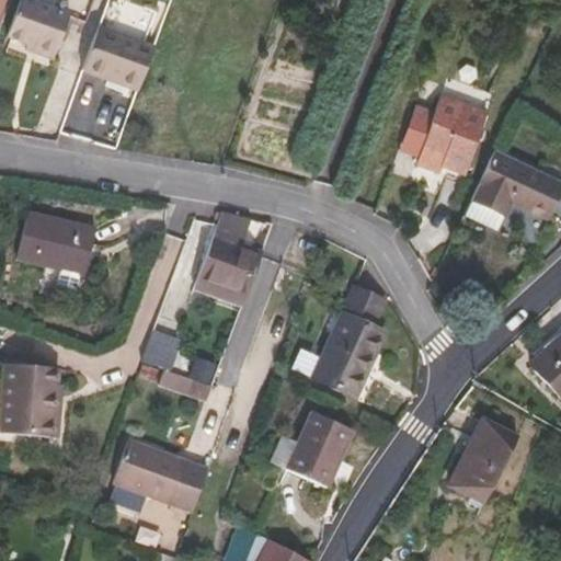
[(50,60),(67,15),(57,12),(24,0),(19,0),(6,37),(34,48),(33,54),(50,60)]
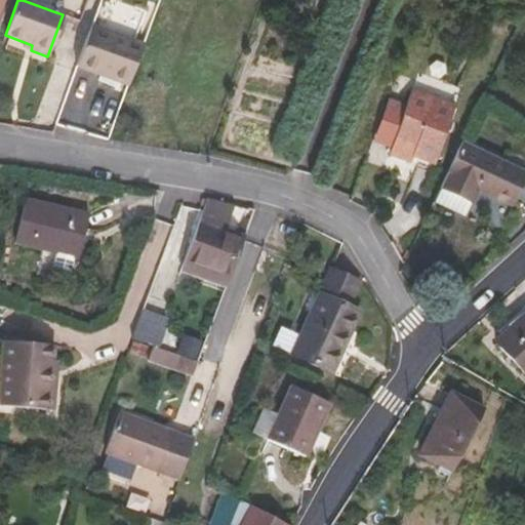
[(23,0),(53,11),(56,0),(23,0)]
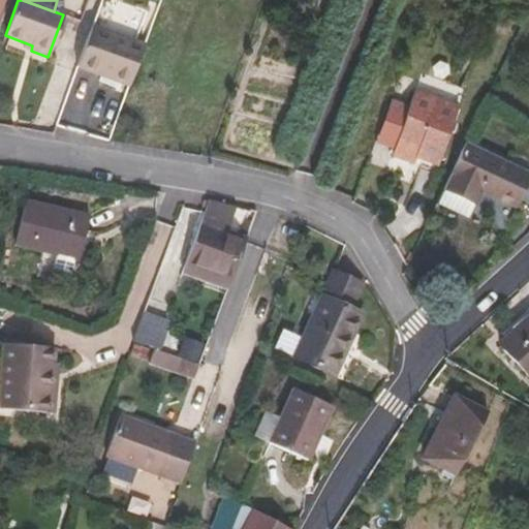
[(85,0),(68,0),(63,14),(78,20),(85,0)]
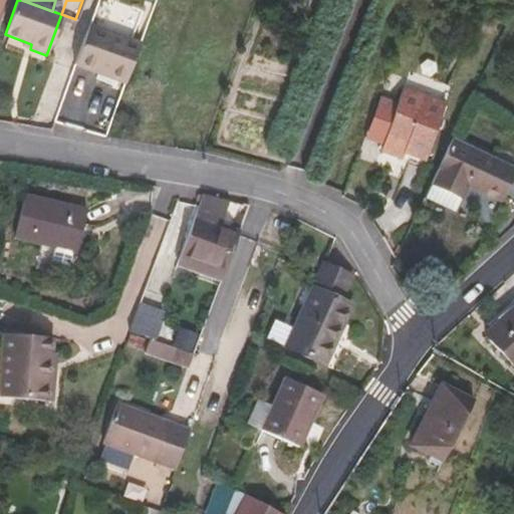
[(126,78),(139,44),(88,25),(74,65),(98,73),(99,68),(126,78)]
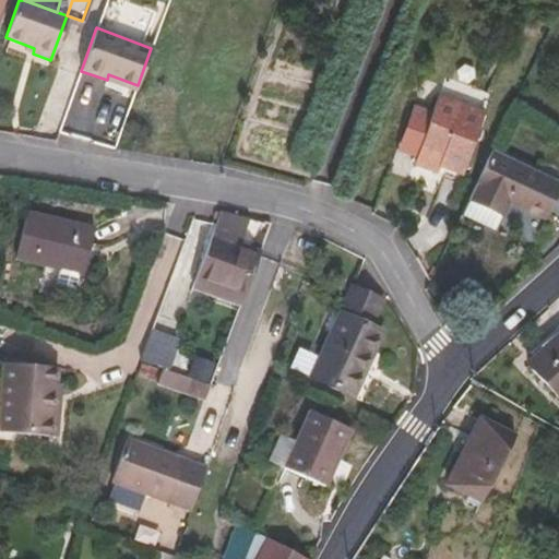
[(135,91),(138,85),(108,74),(107,80),(135,91)]
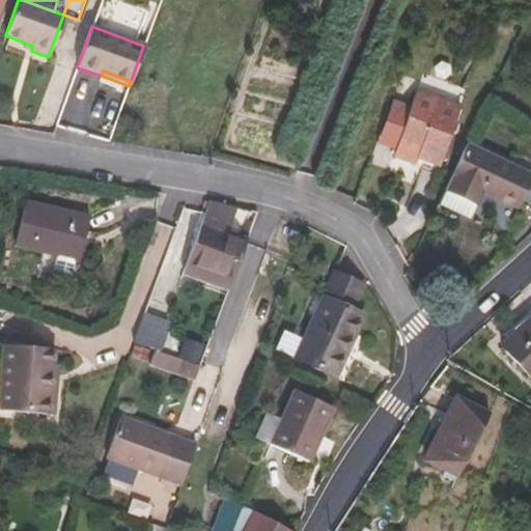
[(393,156),(418,93),(415,92),(410,109),(395,147),(392,156),(393,156)]
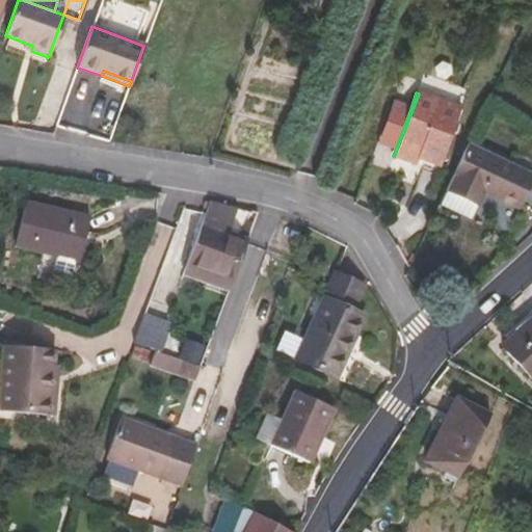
[(419,94),(394,156),(417,164),(419,158),(436,164),(459,108),(419,94)]
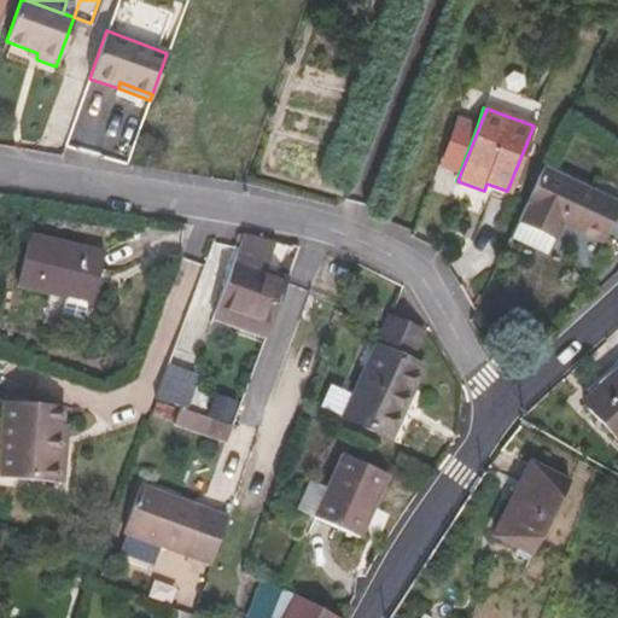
[(460,172),(477,127),(455,118),(438,164),(460,172)]
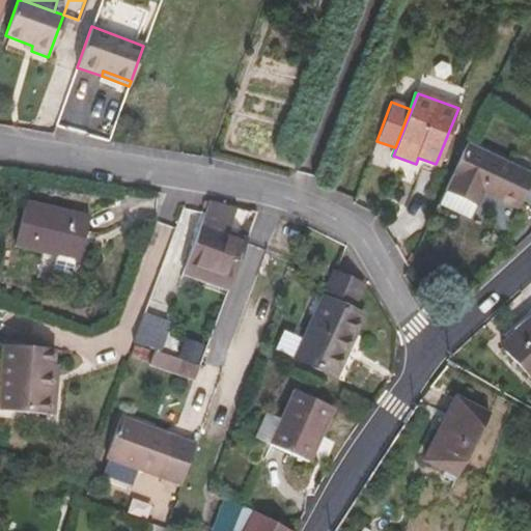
[(438,165),(459,108),(458,108),(436,164),(438,165)]
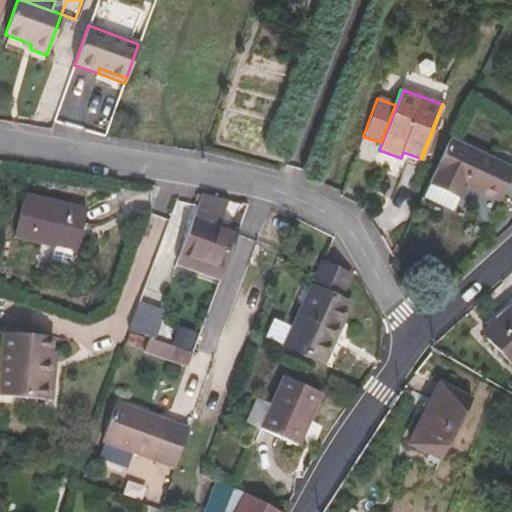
[(497,200),(511,169),(449,139),(428,183),(460,197),(465,186),(497,200)]
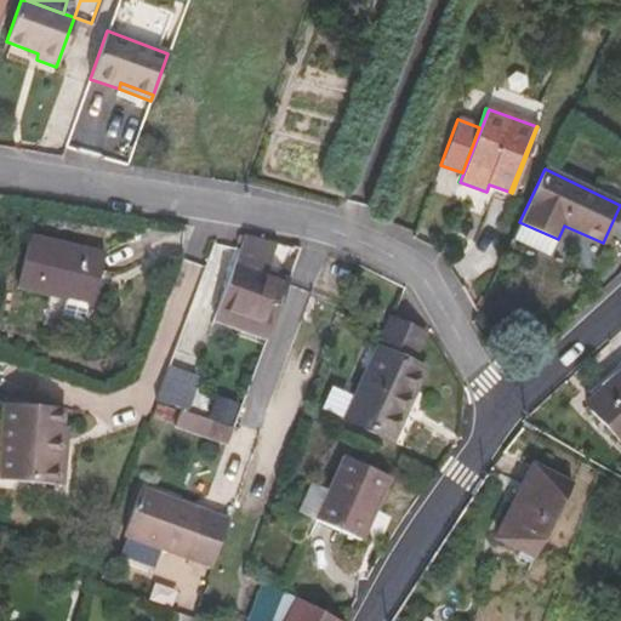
[(512,238),(551,256),(558,239),(519,222),(512,238)]
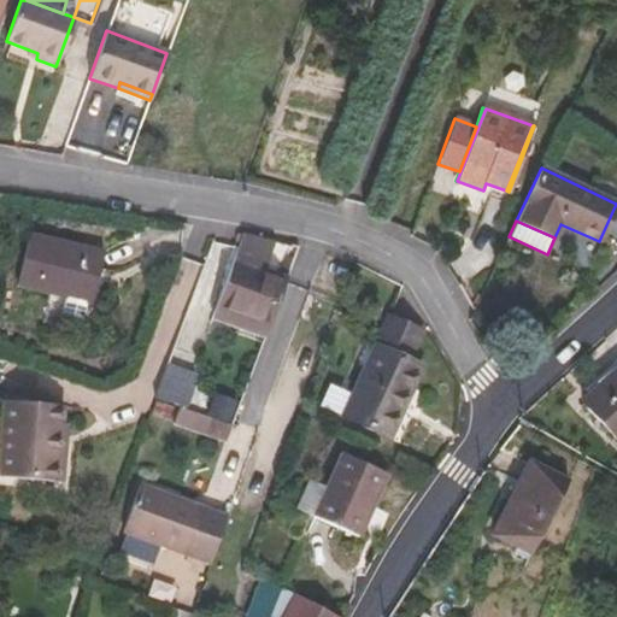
[(245,228),(242,235),(234,258),(260,268),(272,238),(245,228)]
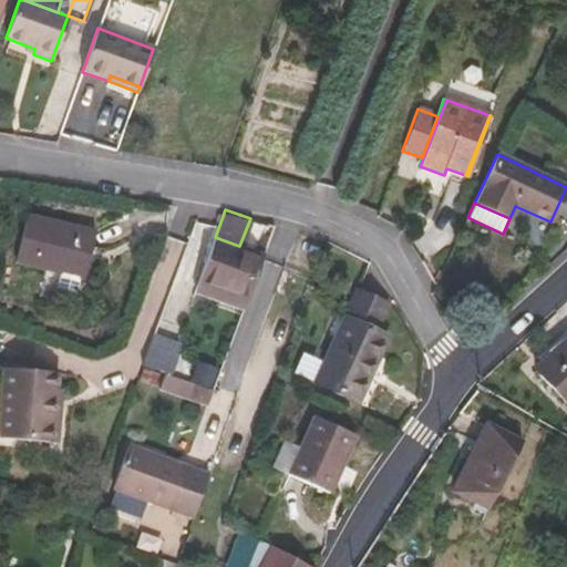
[(64,272),(82,277),(84,278),(96,233),(27,215),(16,260),(64,272)]
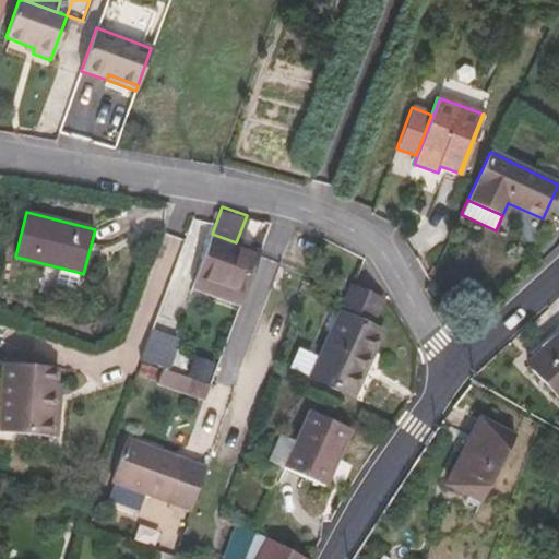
[(206,245),(197,241),(201,232),(192,228),(174,278),(192,285),(206,245)]
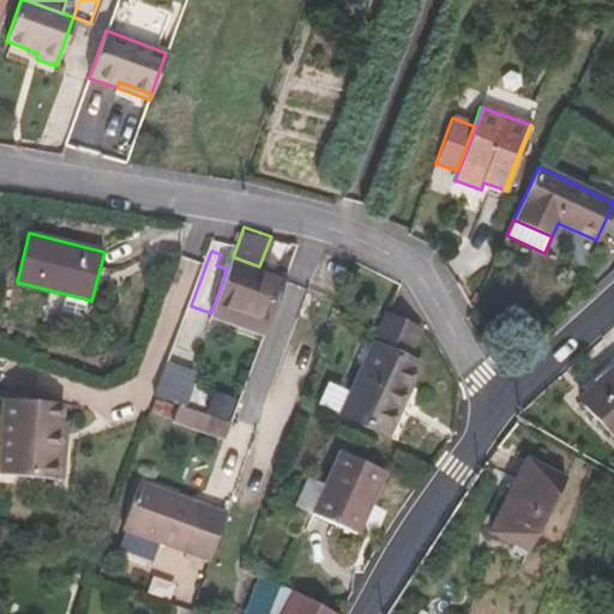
[(259,266),(233,257),(215,307),(266,325),(282,281),(258,271),(259,266)]
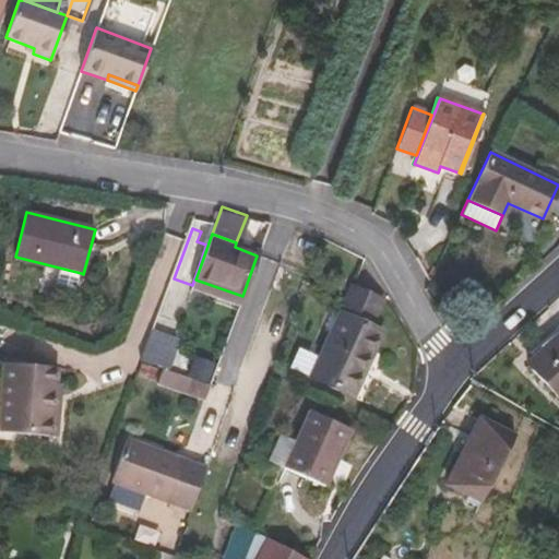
[(81,273),(63,269),(58,287),(76,292),(81,273)]
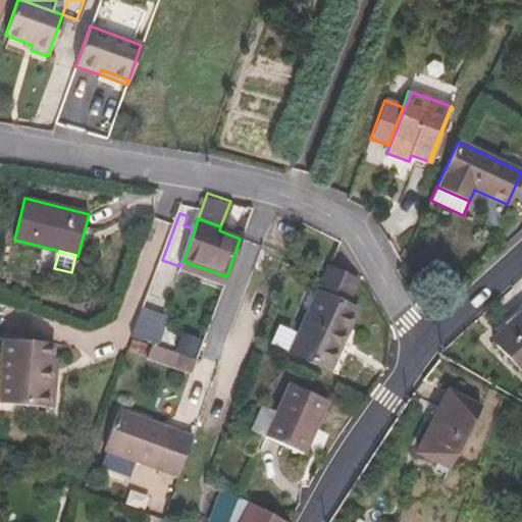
[(183,261),(179,269),(222,284),(226,276),(183,261)]
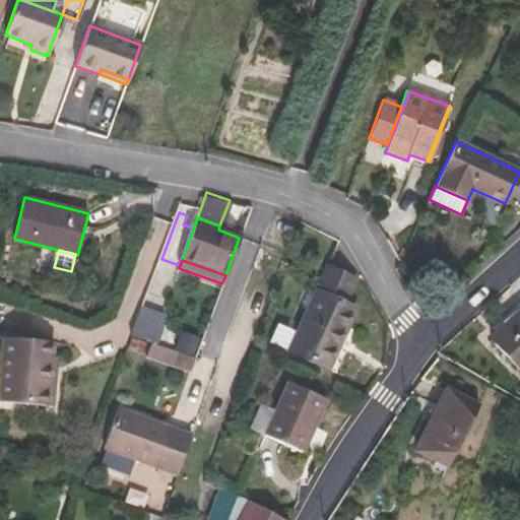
[(327,266),(297,334),(289,352),(327,369),(354,308),(342,303),(352,278),(327,266)]
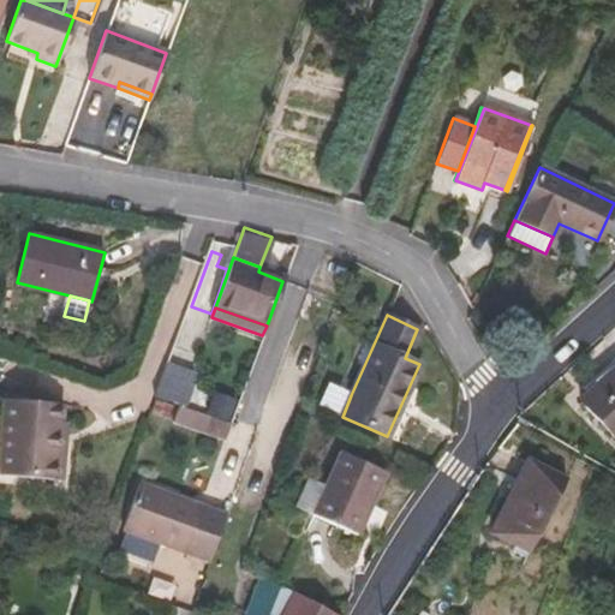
[(614,366),(580,400),(614,436),(614,366)]
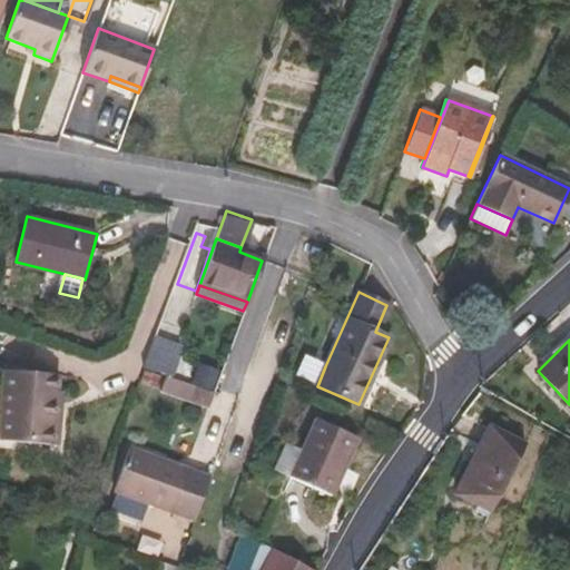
[(178,342),(167,374),(198,385),(209,353),(178,342)]
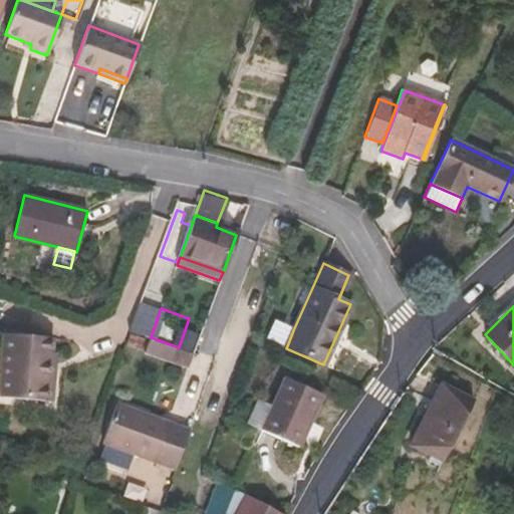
[(273,321),(266,339),(286,348),(293,330),(273,321)]
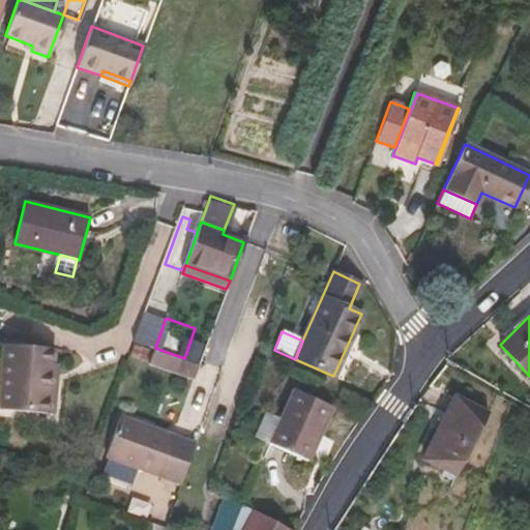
[(55,384),(52,384),(53,366),(54,349),(5,345),(0,401),(0,410),(49,415),(50,403),(54,403),(55,384)]
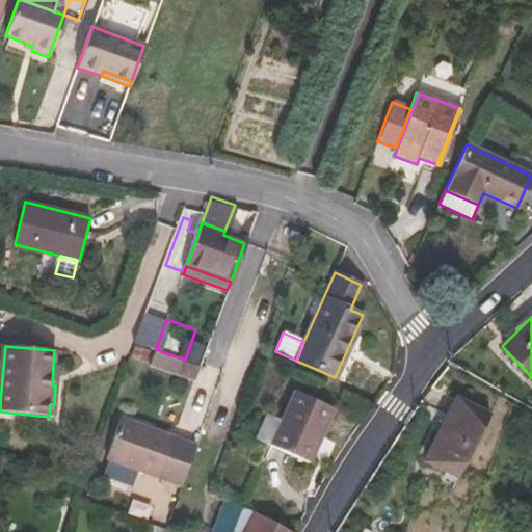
[(185,360),(181,358),(156,349),(151,364),(194,379),(200,365),(196,364),(193,363),(185,360)]
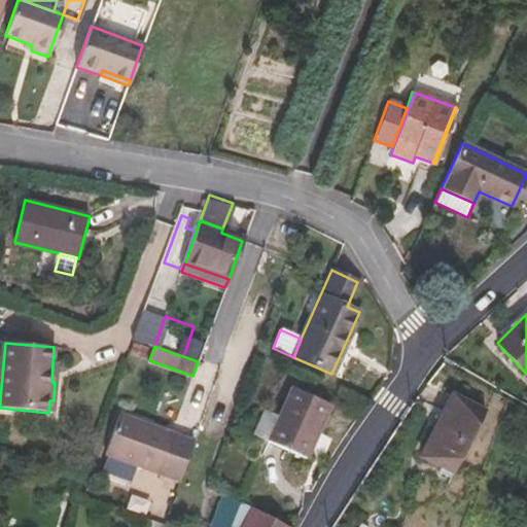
[(292,388),(279,417),(269,441),(306,458),(329,405),(292,388)]
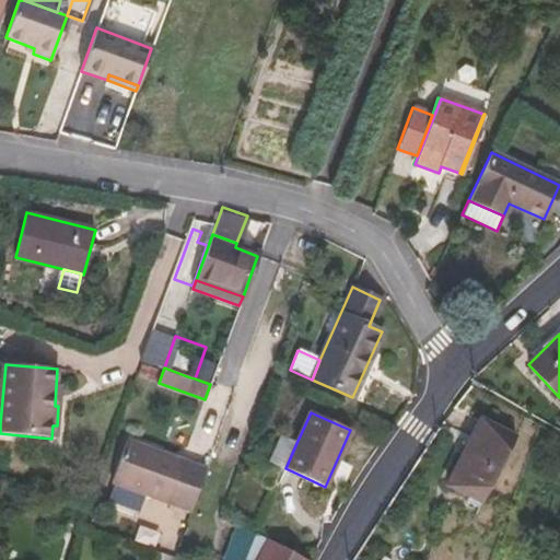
[(463,456),(447,486),(468,497),(481,504),(515,438),(487,422),(467,458),(463,456)]
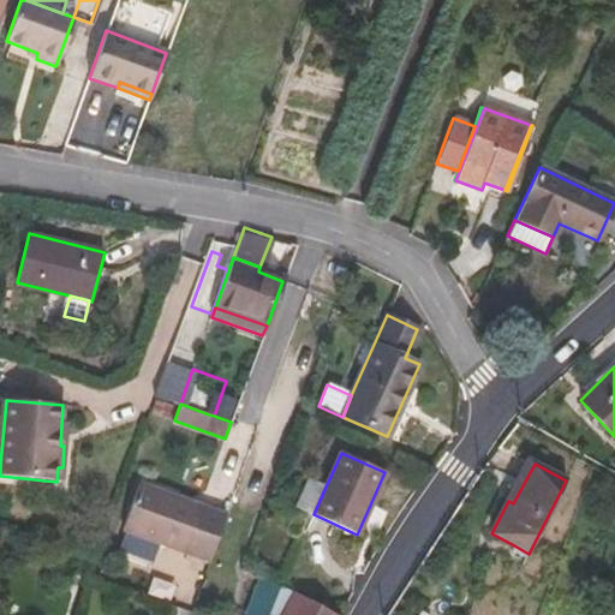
[(308,479),(297,507),(314,514),(326,487),(308,479)]
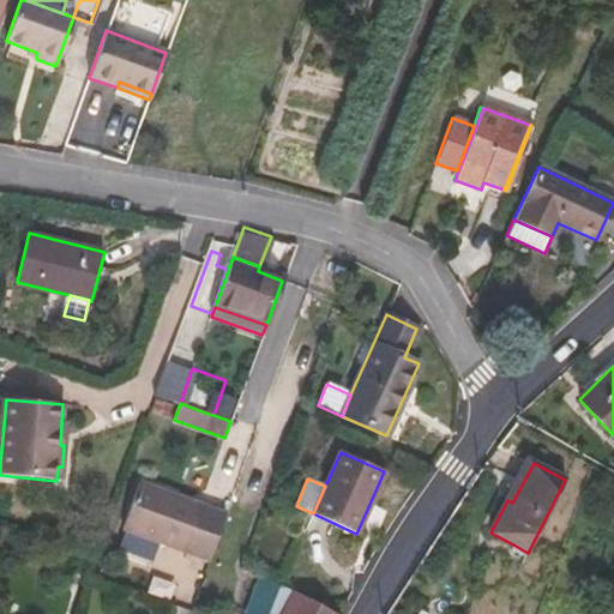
[(126,529),(158,541),(209,560),(226,513),(139,482),(122,528),(126,529)]
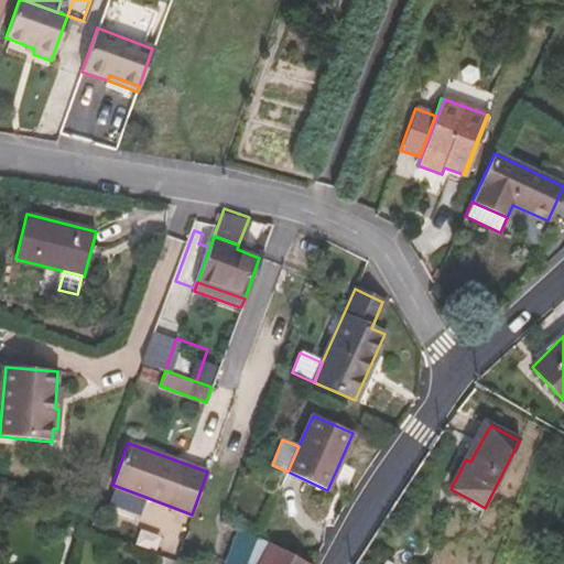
[(109,505),(139,516),(145,497),(116,486),(109,505)]
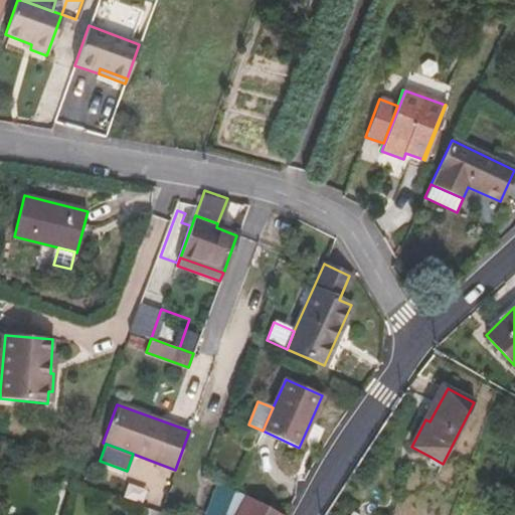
[(440,470),(443,464),(431,457),(427,463),(440,470)]
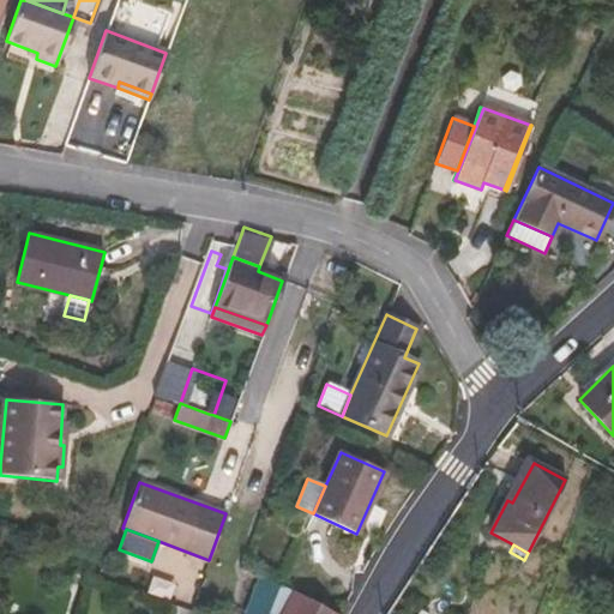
[(329,613),(278,588),(268,613),(329,613)]
